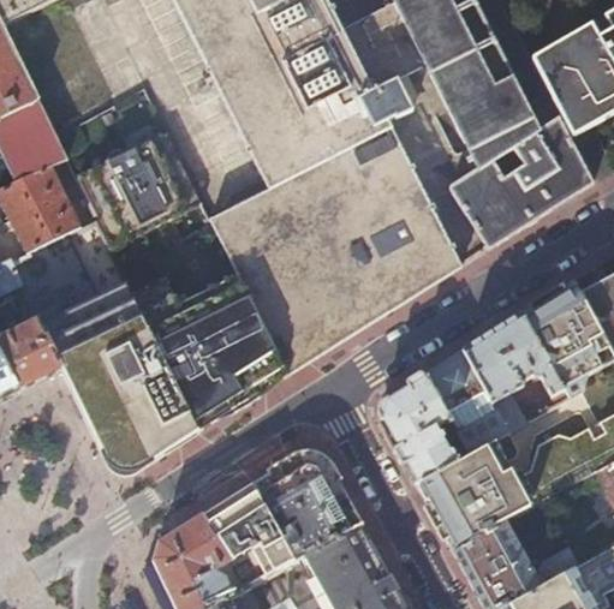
[(0,0),(0,18),(1,22),(43,0),(0,0)]
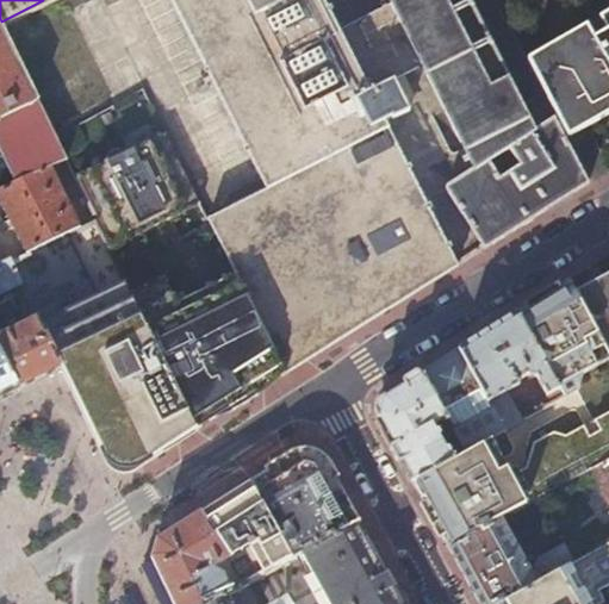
[(370,317),(458,262),(384,120),(323,0),(171,0),(266,184),(209,215),(242,282),(286,371),(370,317)]
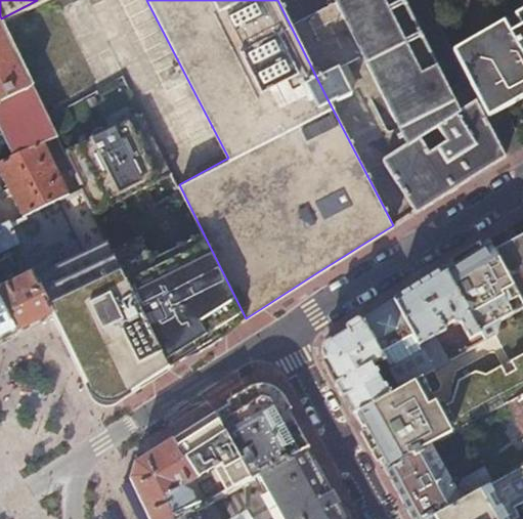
[(470,176),(471,178),(491,165),(490,164),(508,153),(484,109),(467,75),(449,84),(406,0),(277,0),(330,103),(350,91),(336,66),(362,53),(407,141),(386,155),(384,160),(417,210),(463,181),(470,176)]
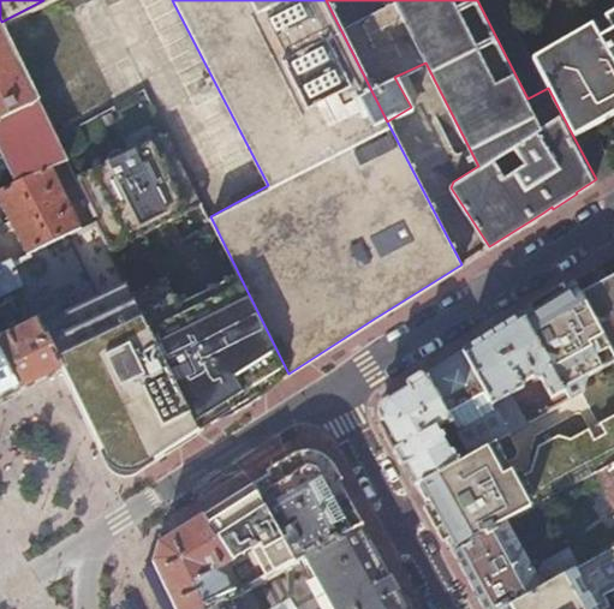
[(613,9),(606,15),(612,25),(597,34),(590,23),(560,40),(564,46),(535,64),(548,88),(568,127),(601,108),(603,114),(613,108),(613,9)]
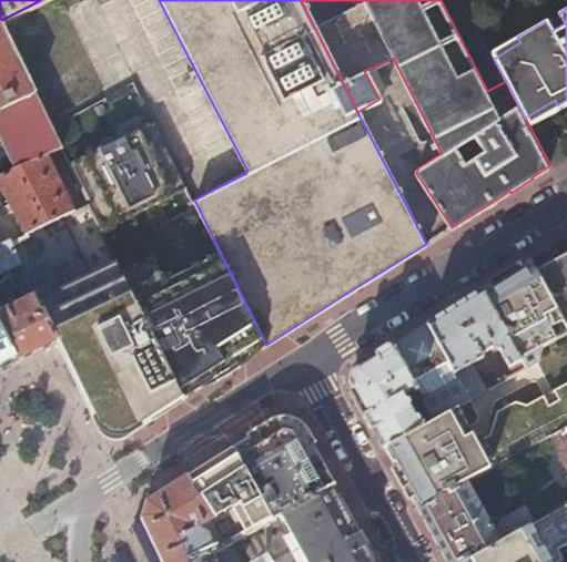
[(1,20),(0,17),(0,136),(14,167),(47,152),(62,144),(1,20)]
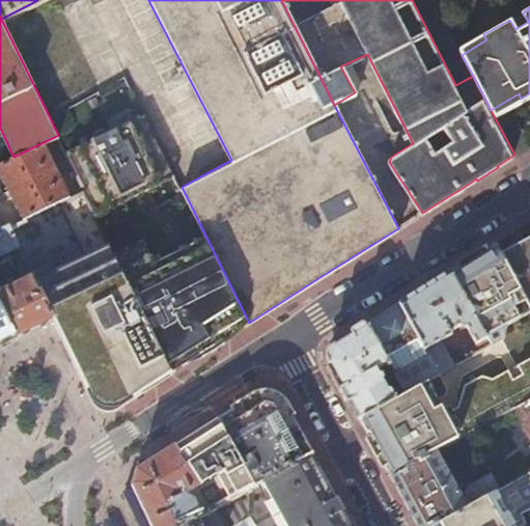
[(147,190),(176,175),(144,114),(110,131),(109,129),(106,128),(104,128),(102,128),(100,129),(96,131),(95,132),(94,134),(94,136),(94,139),(67,153),(83,185),(98,214),(142,193),(140,188),(145,186),(147,190)]
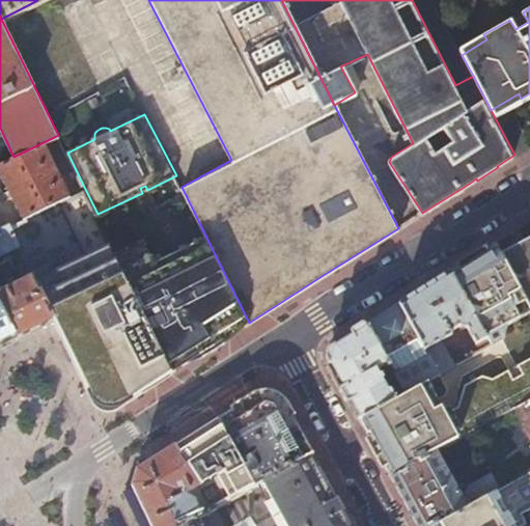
[(14,157),(0,162),(0,170),(22,215),(68,192),(44,142),(14,157)]
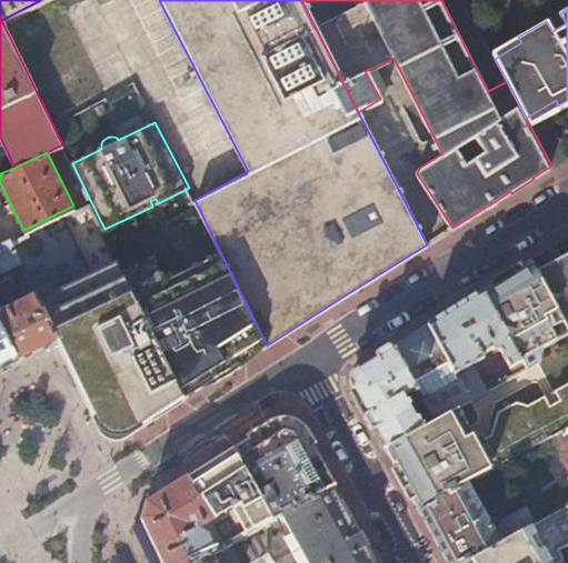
[(73,205),(23,230),(9,238),(59,338),(57,339),(63,353),(80,388),(103,434),(120,438),(187,395),(125,270),(105,229),(89,198),(73,205)]
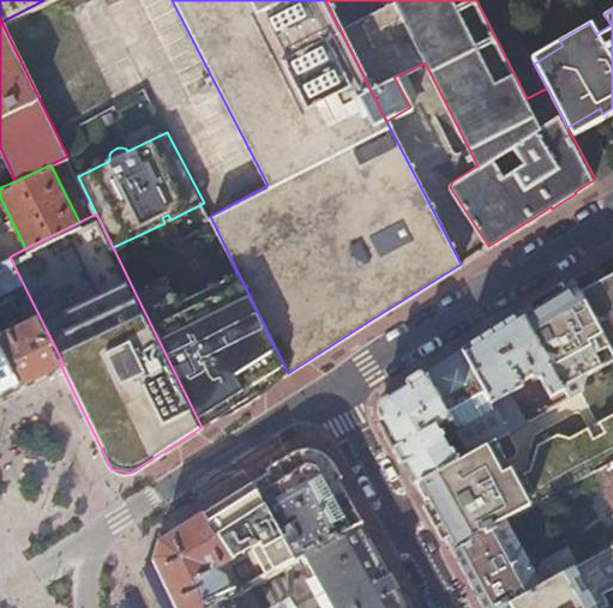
[(64,365),(10,257),(0,260),(0,292),(12,287),(29,319),(20,324),(22,325),(0,336),(0,347),(19,386),(38,377),(61,366),(64,365)]
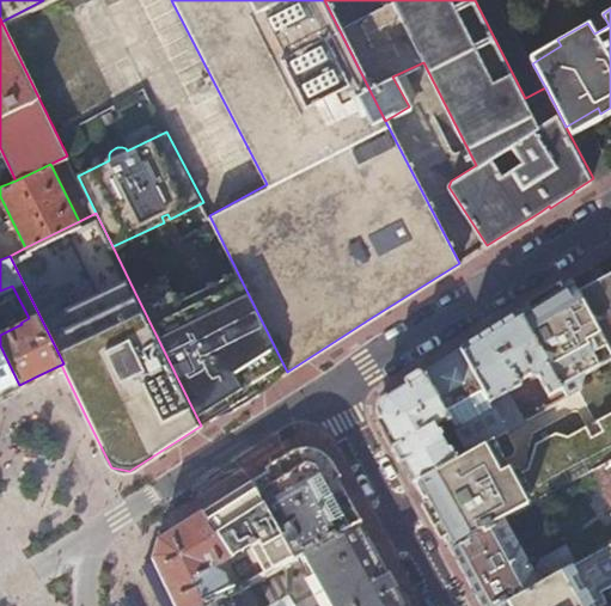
[(609,347),(610,349),(610,270),(576,288),(609,347)]
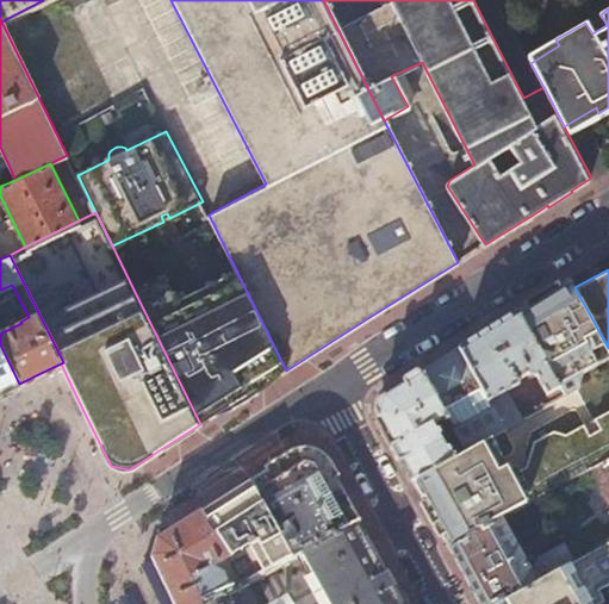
[(286,371),(242,282),(191,307),(187,298),(180,302),(166,274),(134,290),(200,424),(250,393),(286,371)]
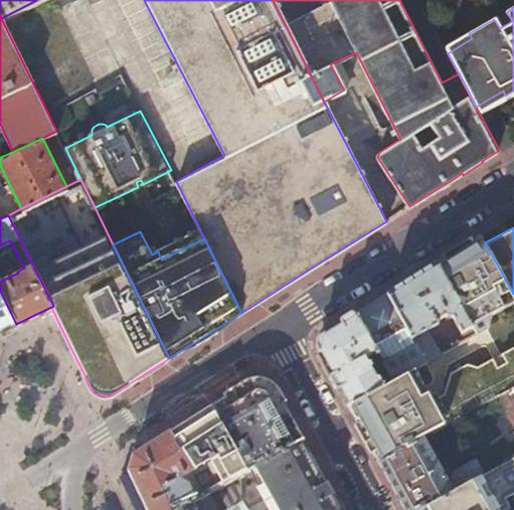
[(438,260),(471,322),(502,306),(499,299),(512,292),(485,242),(480,233),(476,235),(473,241),(464,247),(448,258),(442,257),(438,260)]
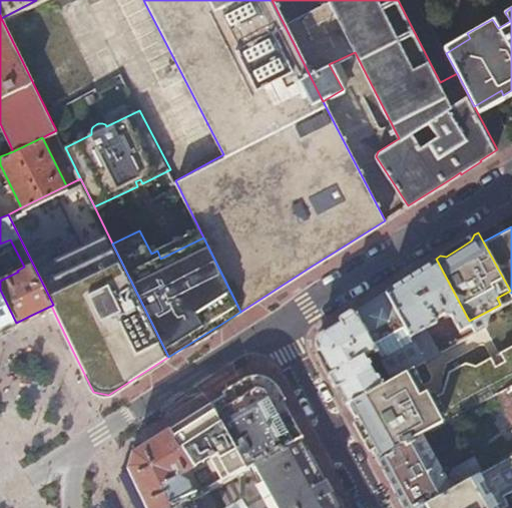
[(464,336),(474,330),(469,321),(436,259),(414,272),(387,289),(424,358),(438,350),(426,328),(438,320),(438,315),(446,311),(450,312),(464,336)]
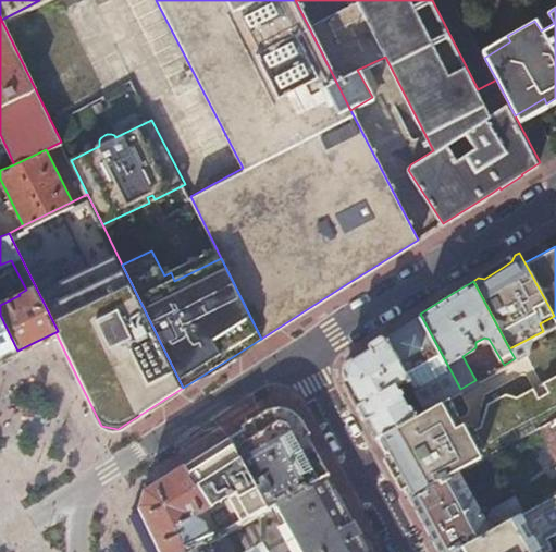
[(440,401),(460,389),(420,314),(406,322),(386,335),(427,407),(440,401)]
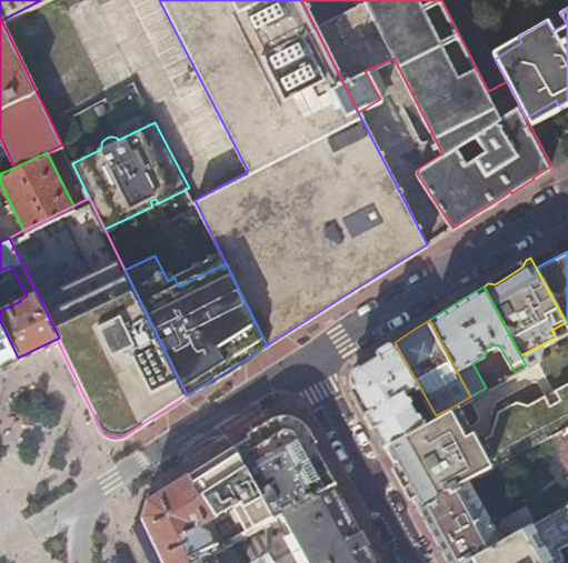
[(0,367),(18,358),(0,321),(0,367)]
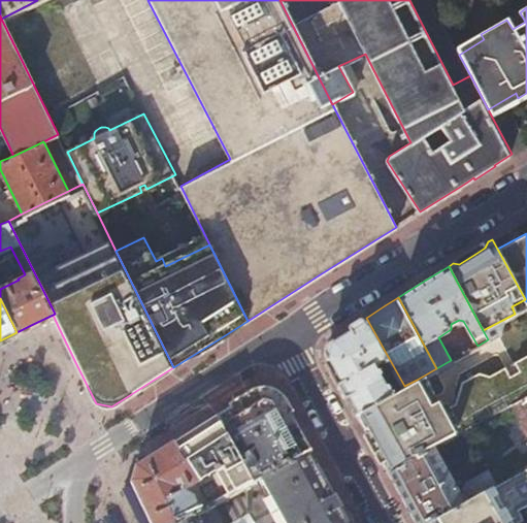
[(342,385),(357,413),(404,386),(366,318),(330,340),(326,356),(342,385)]
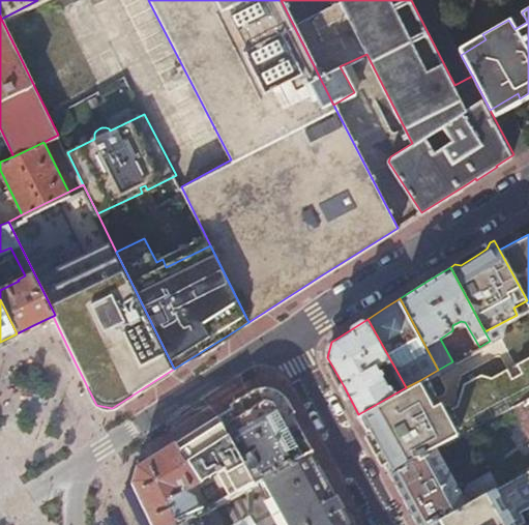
[(418,381),(406,387),(358,414),(390,471),(436,447),(512,405),(528,397),(528,354),(492,375),(481,372),(464,381),(458,405),(445,411),(432,405),(412,415),(409,409),(428,399),(418,381)]
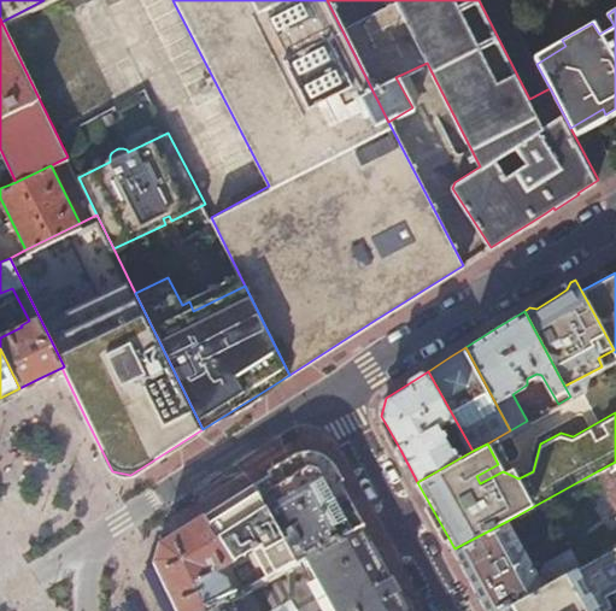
[(297,559),(365,522),(347,489),(329,458),(300,452),(252,482),(297,559)]
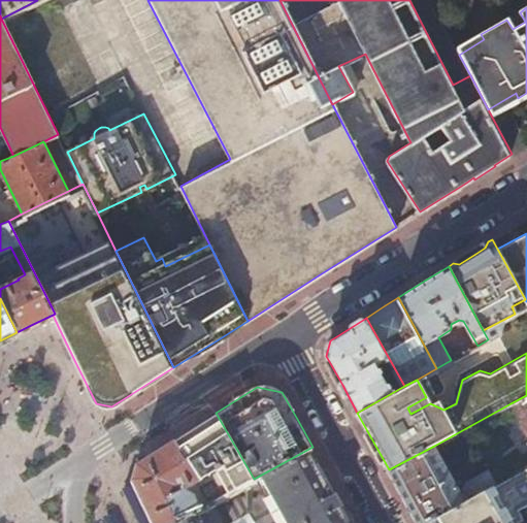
[(526,395),(511,403),(526,432),(526,395)]
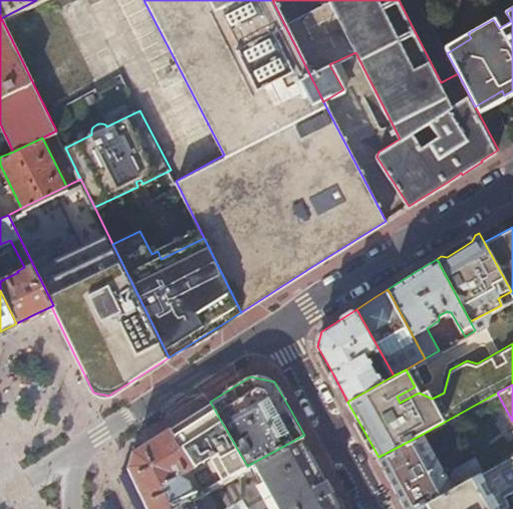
[(156,436),(134,449),(130,466),(150,508),(167,508),(247,466),(210,402),(156,436)]
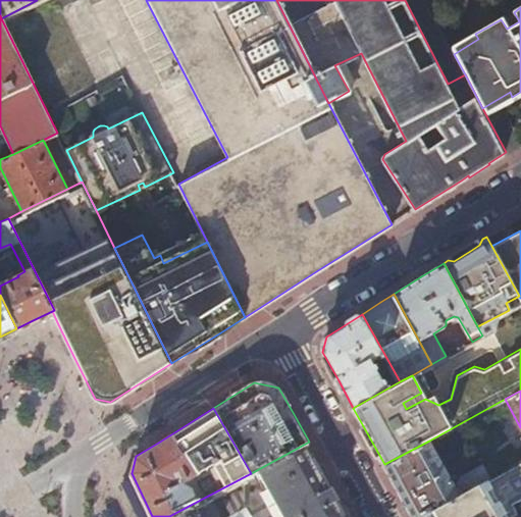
[(400,492),(413,516),(418,516),(487,479),(480,468),(479,467),(478,466),(476,466),(475,466),(461,474),(460,474),(460,475),(459,476),(459,478),(459,480),(461,483),(455,486),(429,441),(384,464),(400,492)]
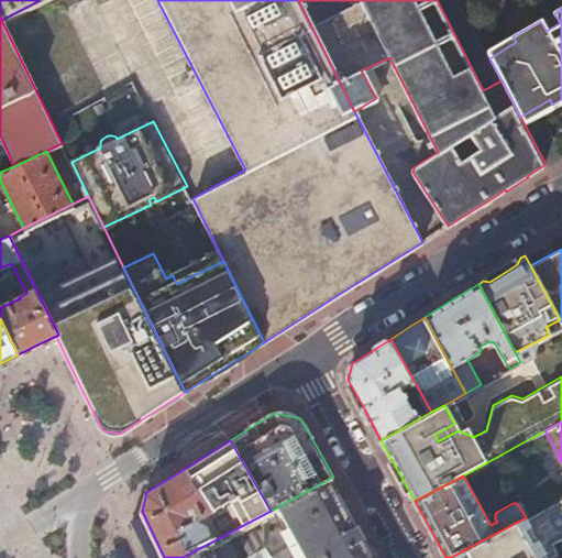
[(384,557),(370,533),(365,535),(333,477),(271,511),(183,557),(384,557)]
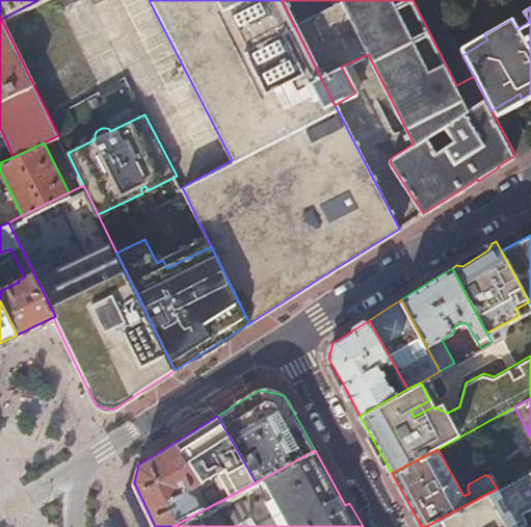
[(530,470),(497,489),(426,526),(530,526),(530,470)]
